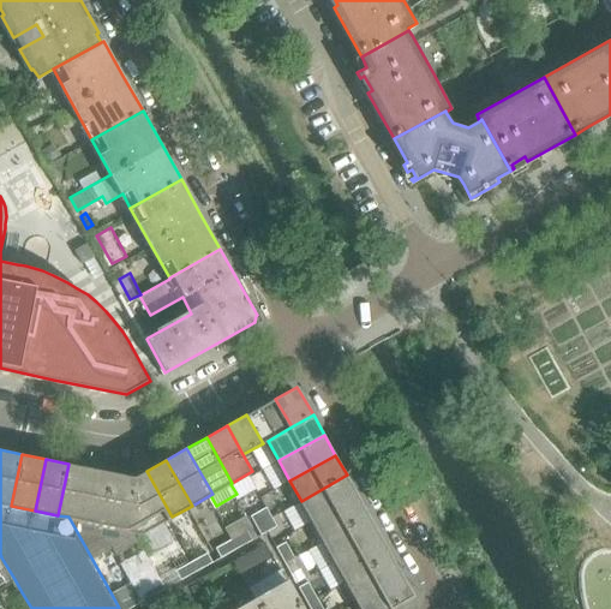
[(81,519),(91,469),(69,464),(58,515),(69,517),(81,519)]
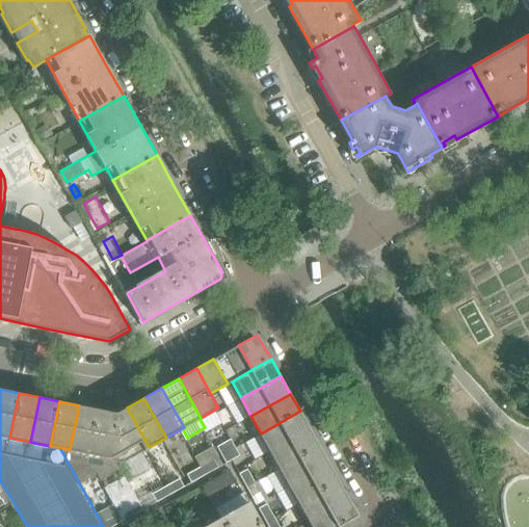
[(89,453),(98,409),(79,405),(70,449),(89,453)]
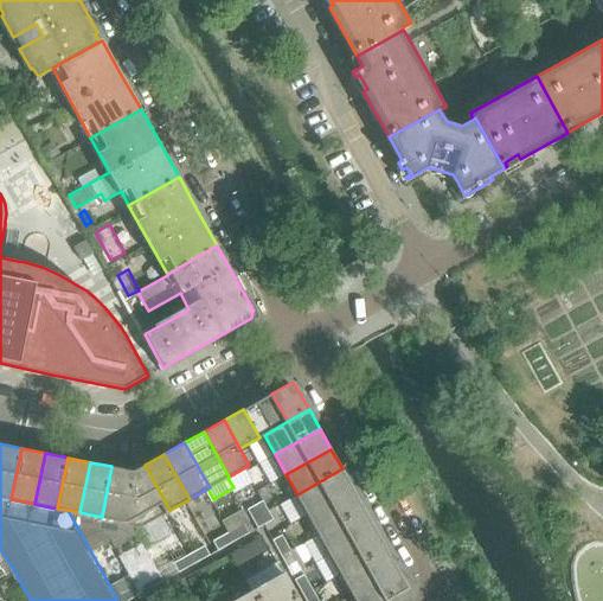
[(170,510),(145,465),(134,471),(124,522),(142,525),(170,510)]
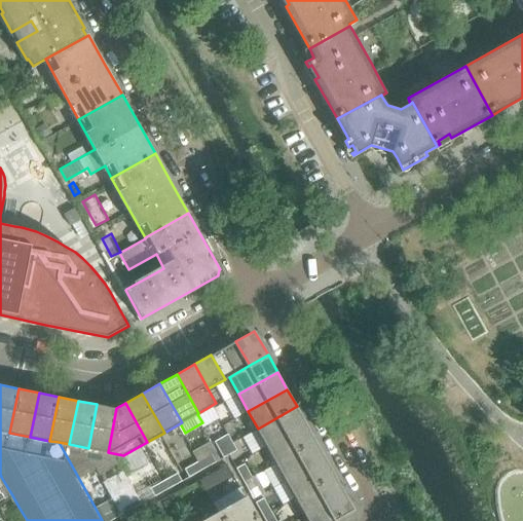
[(108,452),(116,408),(97,404),(88,448),(108,452)]
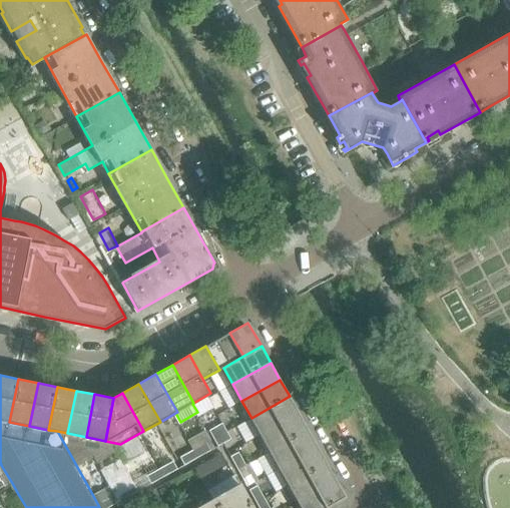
[(261,434),(299,413),(290,396),(251,418),(261,434)]
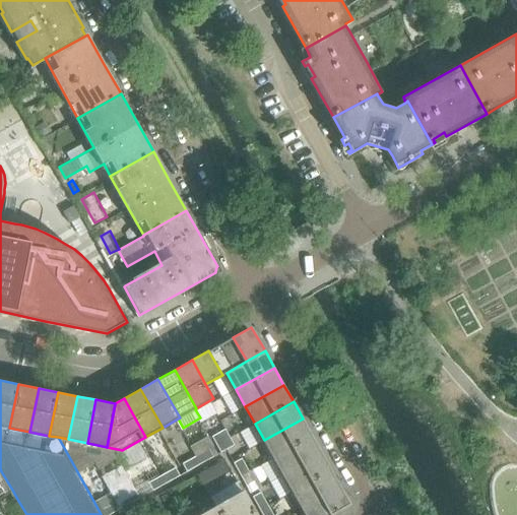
[(274,457),(313,436),(303,419),(264,440),(274,457)]
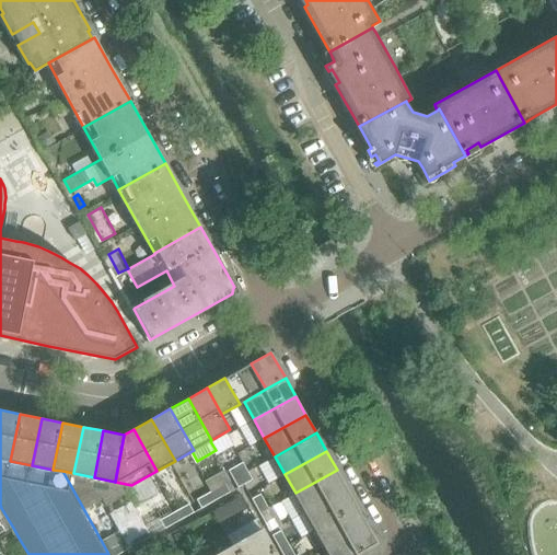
[(255,477),(251,469),(246,460),(232,469),(241,485),(255,477)]
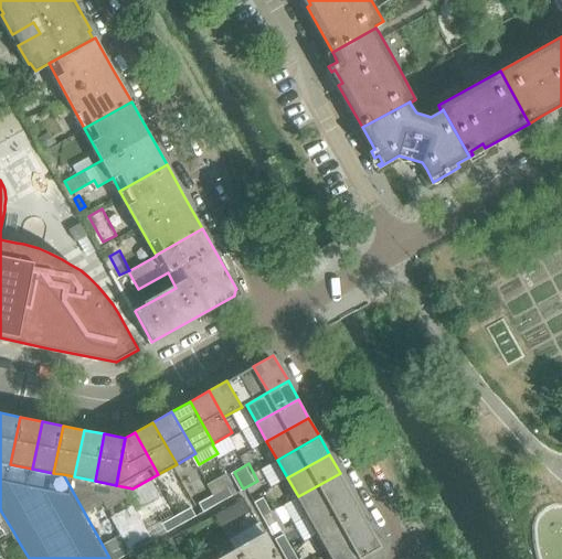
[(239,491),(228,471),(209,482),(214,493),(220,502),(239,491)]
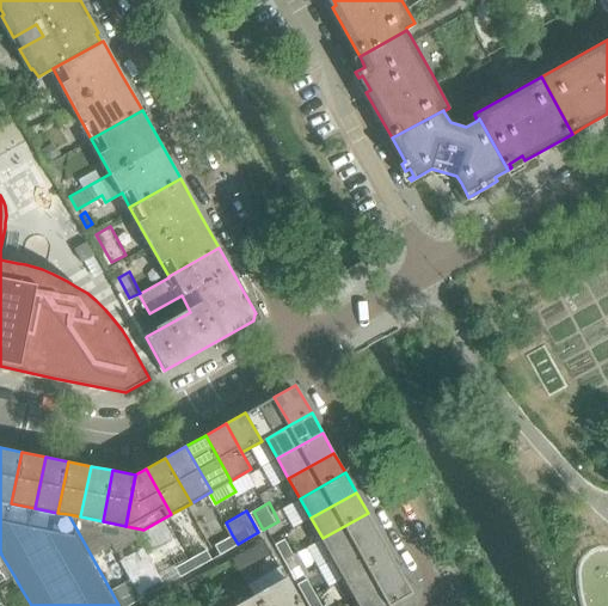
[(333,558),(379,533),(368,513),(323,538),(333,558)]
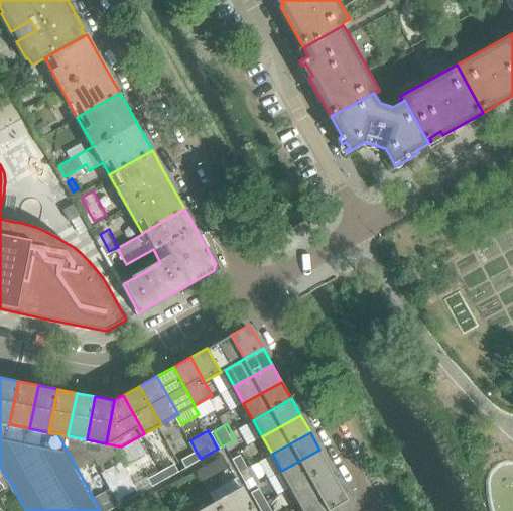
[(290,488),(329,466),(319,450),(281,471),(290,488)]
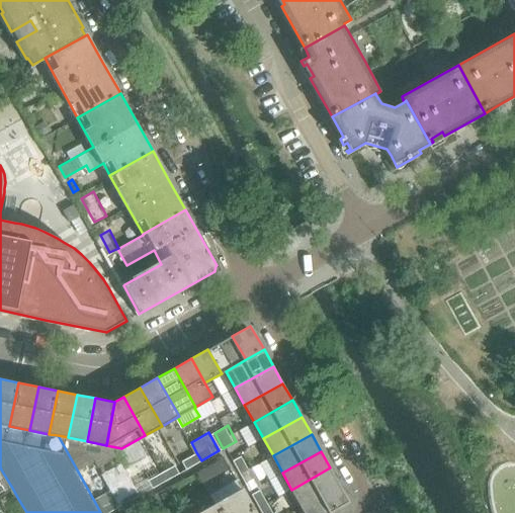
[(201,460),(196,452),(184,459),(189,467),(201,460)]
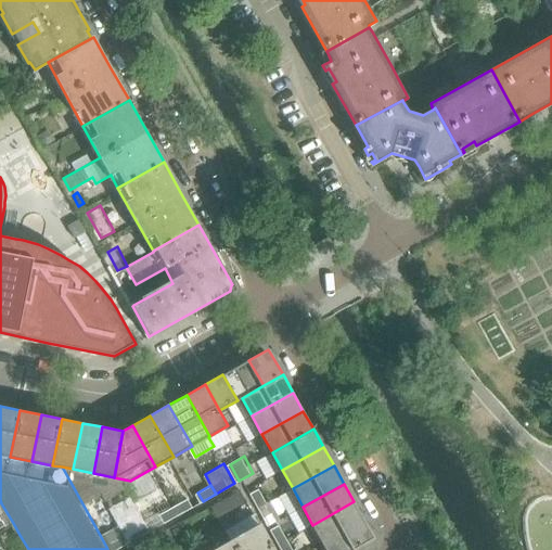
[(268,501),(260,487),(252,491),(259,506),(268,501)]
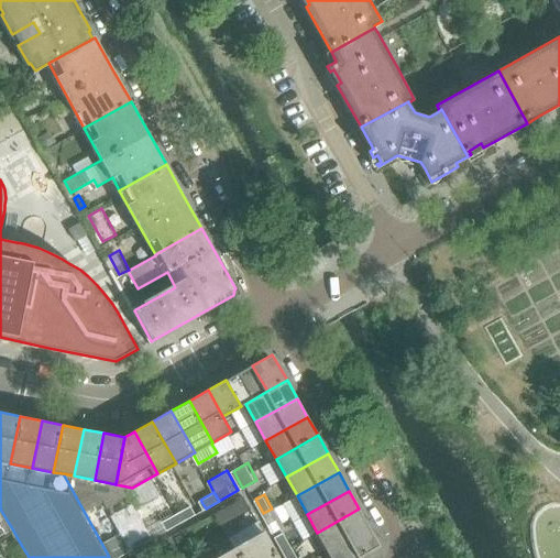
[(222,524),(250,509),(244,496),(217,512),(219,515),(222,524)]
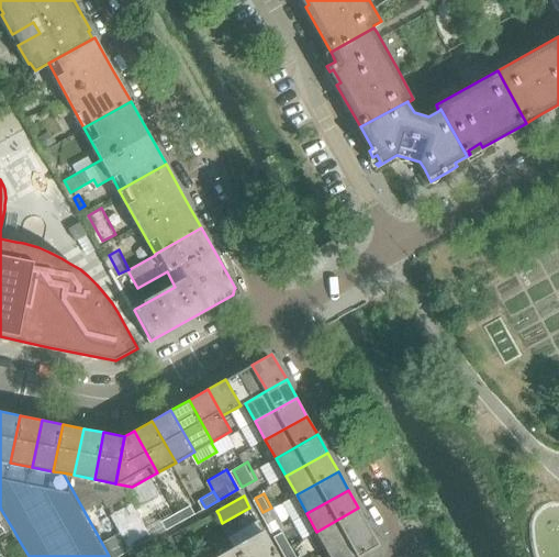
[(197,512),(191,503),(178,512),(182,520),(197,512)]
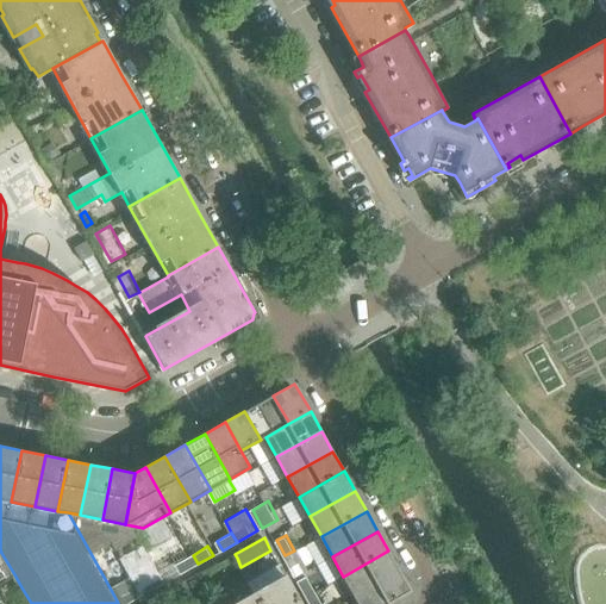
[(303,565),(294,550),(285,555),(293,571),(303,565)]
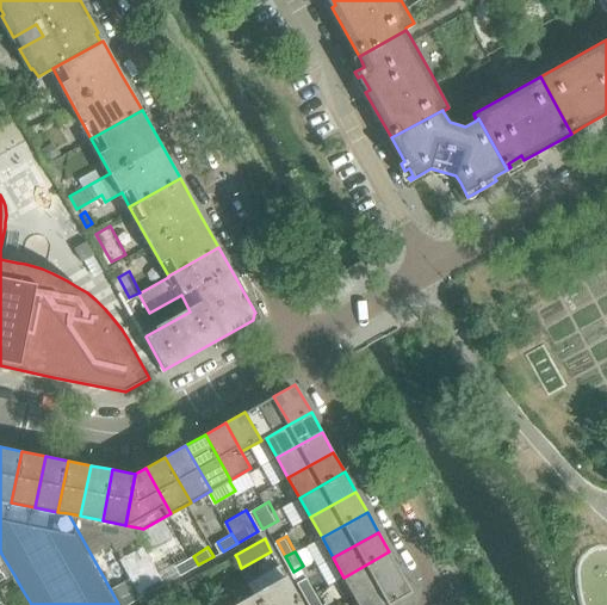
[(355,597),(401,572),(389,551),(344,578),(355,597)]
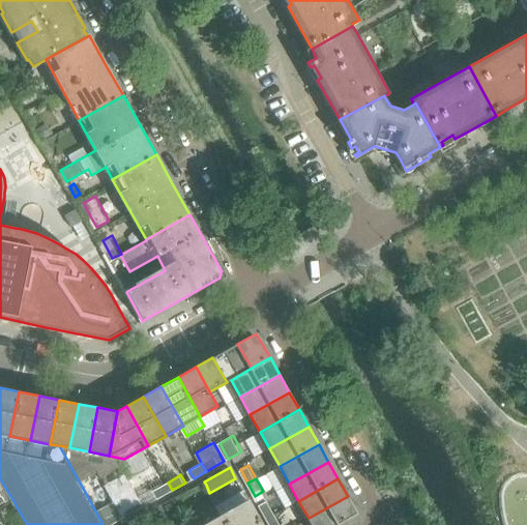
[(172,490),(168,483),(154,490),(158,498),(172,490)]
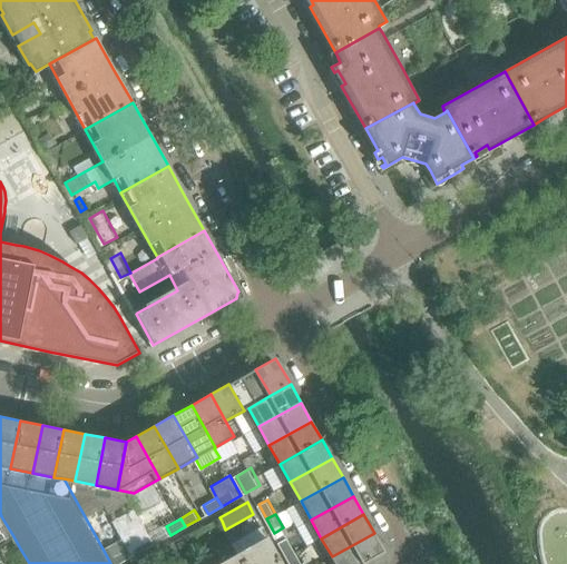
[(2,524),(0,524),(0,543),(3,542),(10,537),(2,524)]
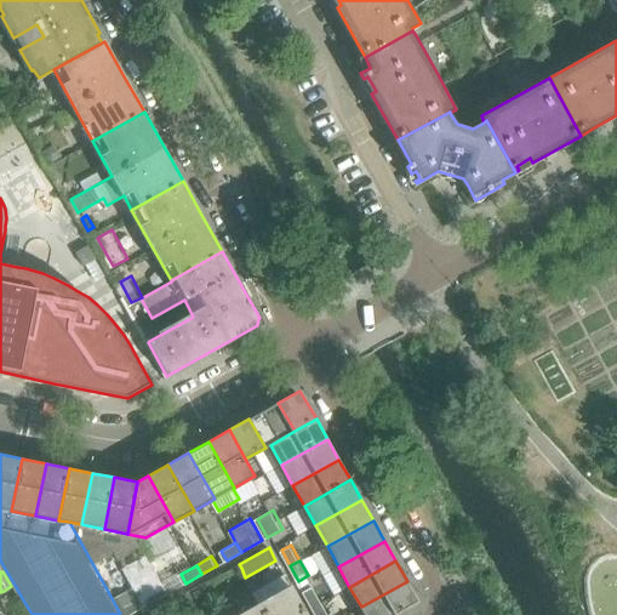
[(170,592),(158,571),(135,585),(147,605),(170,592)]
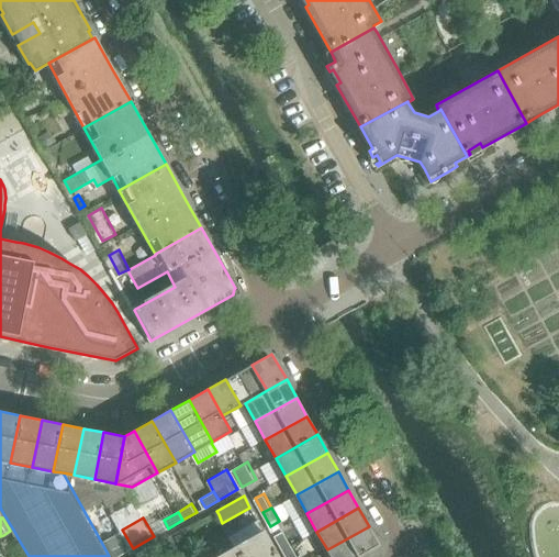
[(359,556),(379,545),(369,526),(327,549),(331,556),(358,556),(359,556)]
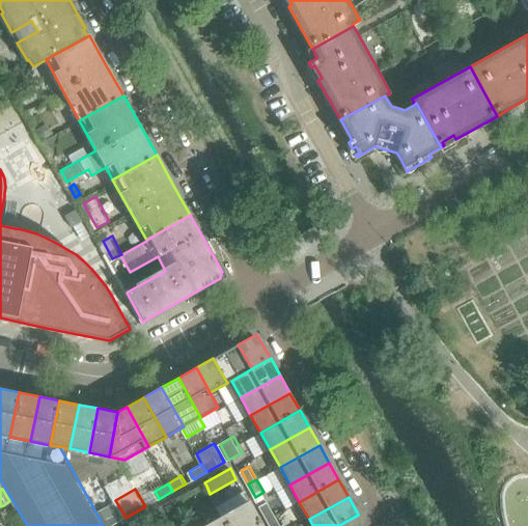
[(110,525),(126,518),(115,500),(95,511),(103,525),(110,525)]
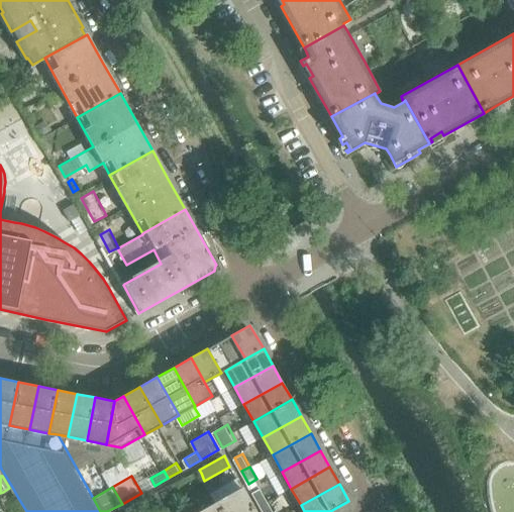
[(269,500),(261,487),(253,491),(261,504),(269,500)]
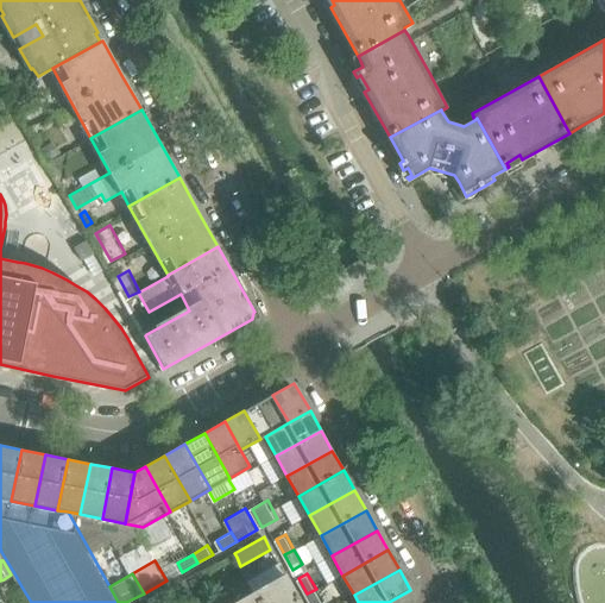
[(301,602),(298,600),(285,575),(253,591),(259,602),(301,602)]
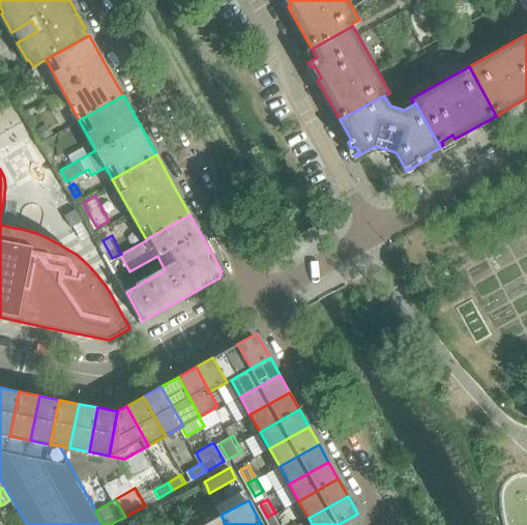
[(151,524),(156,522),(150,512),(132,522),(133,524),(151,524)]
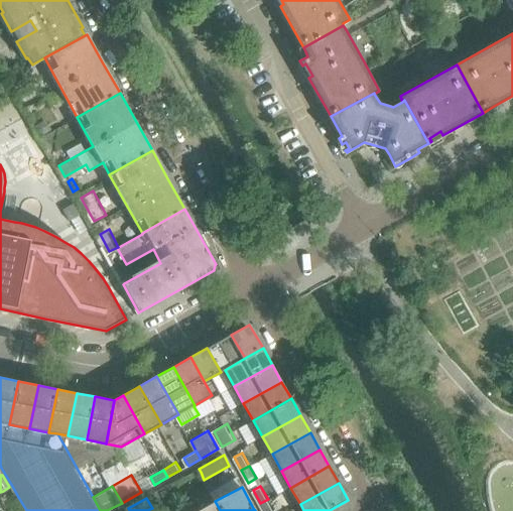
[(274,510),(268,499),(260,503),(264,510),(274,510)]
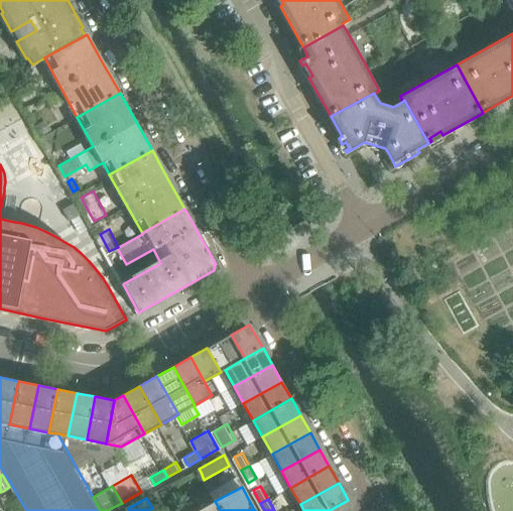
[(220,510),(215,501),(198,510),(220,510)]
